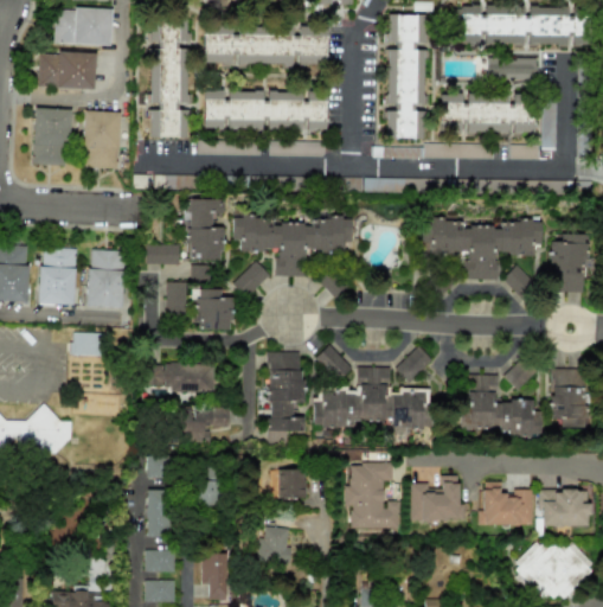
[(461,44),(526,44),(526,45),(588,45),(588,16),(568,16),(568,7),(526,7),(526,6),(482,6),(461,5),(461,44)]
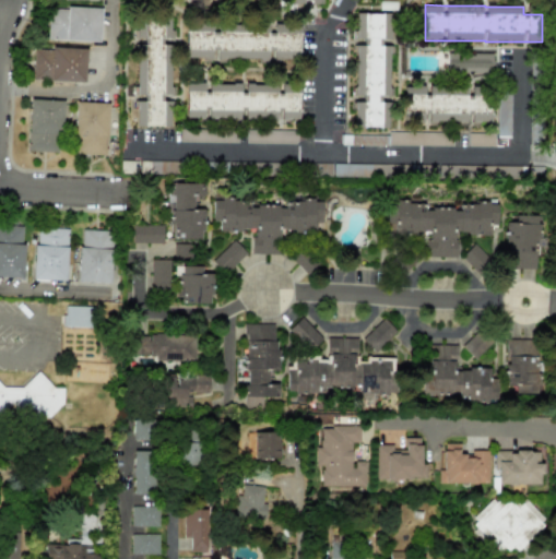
[(51,9),(69,9),(69,7),(103,9),(101,42),(50,38),(51,9)]
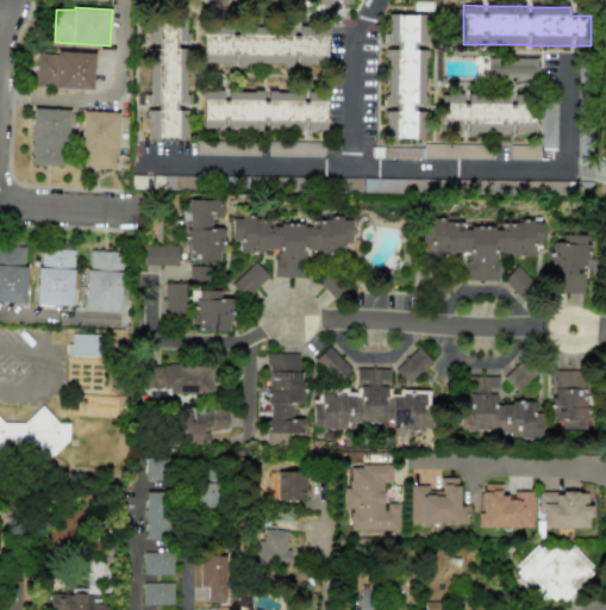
[(425,139),(426,111),(418,111),(418,104),(426,105),(428,47),(429,16),(389,13),(388,43),(398,43),(398,50),(391,49),(388,109),(389,109),(388,138),(425,139)]
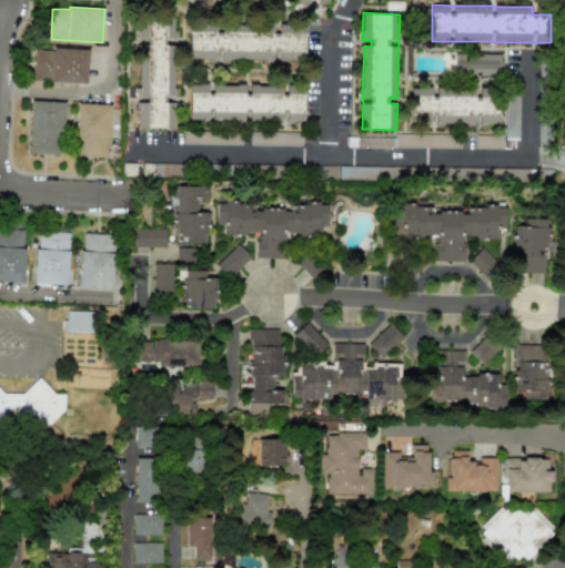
[(175,128),(175,102),(168,102),(168,97),(177,95),(175,44),(168,46),(168,39),(175,39),(175,13),(139,14),(140,100),(141,129),(175,128)]
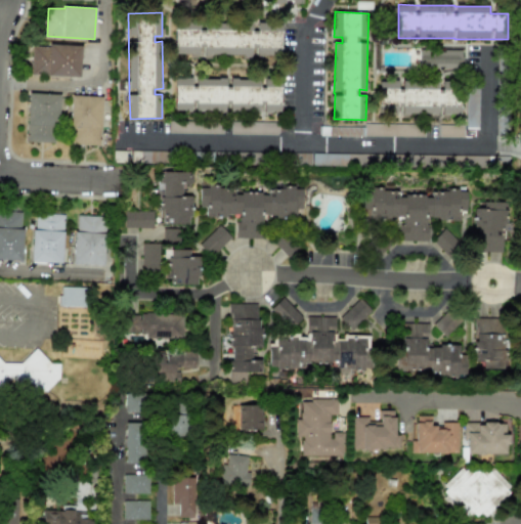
[(176,54),(255,56),(255,55),(281,55),(283,23),(258,23),(258,30),(253,30),(253,24),(218,23),(218,30),(200,30),(200,25),(176,25),(176,54)]
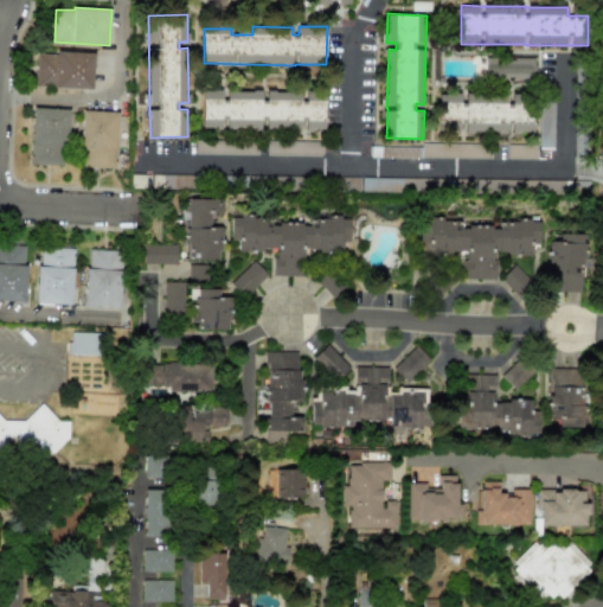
[(40,53),(59,55),(59,51),(95,53),(92,88),(38,85),(40,53)]
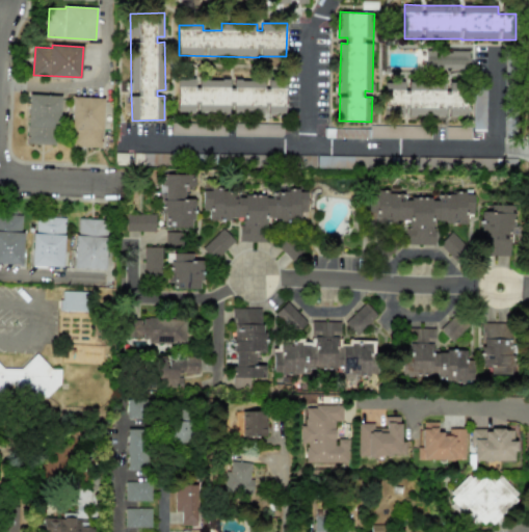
[(470,51),(428,50),(427,70),(470,71),(470,51)]
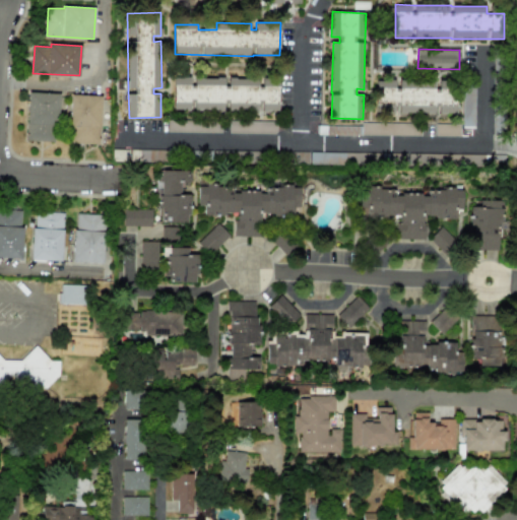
[(279,112),(280,78),(262,77),(262,79),(227,78),(175,77),(174,110),(279,112)]
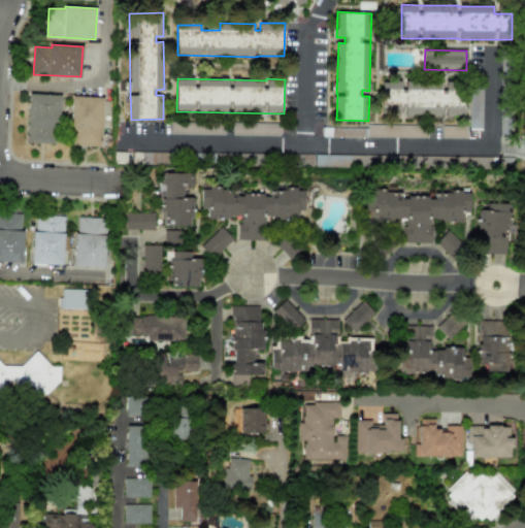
[(384,114),(403,113),(403,117),(444,116),(465,116),(465,85),(445,85),(445,81),(404,81),(404,80),(384,80),(384,114)]
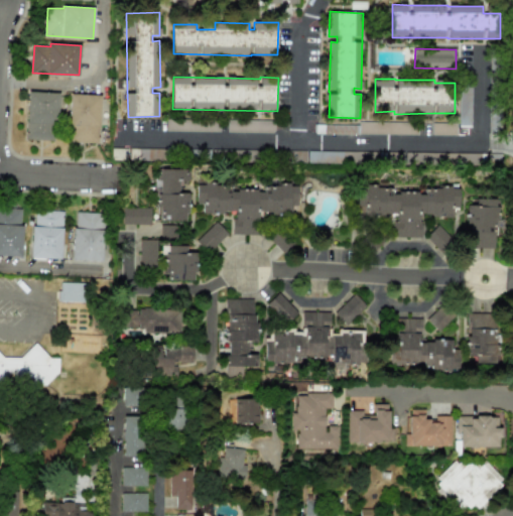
[(473,127),(474,85),(461,84),(461,127),(473,127)]
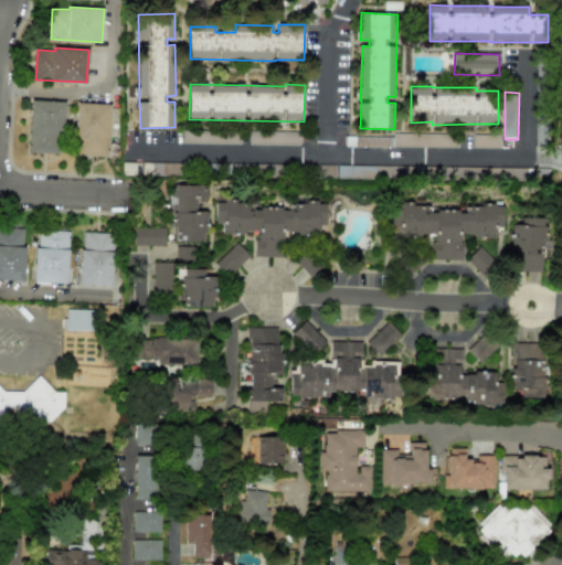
[(65,102),(32,99),(30,155),(63,156),(65,102)]
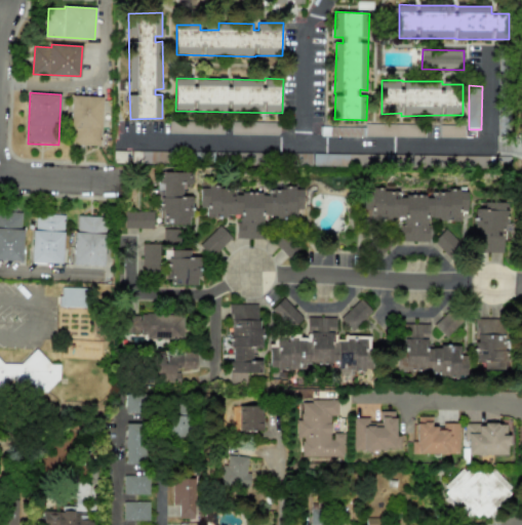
[(71,145),(103,146),(104,96),(72,95),(71,145)]
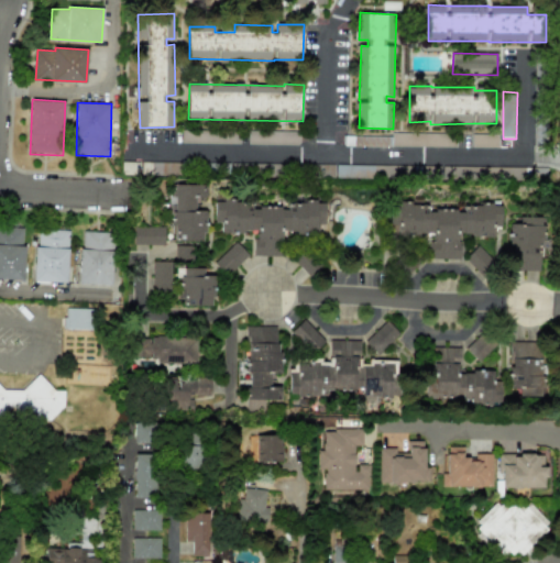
[(549,124),(536,123),(536,145),(548,145),(549,124)]
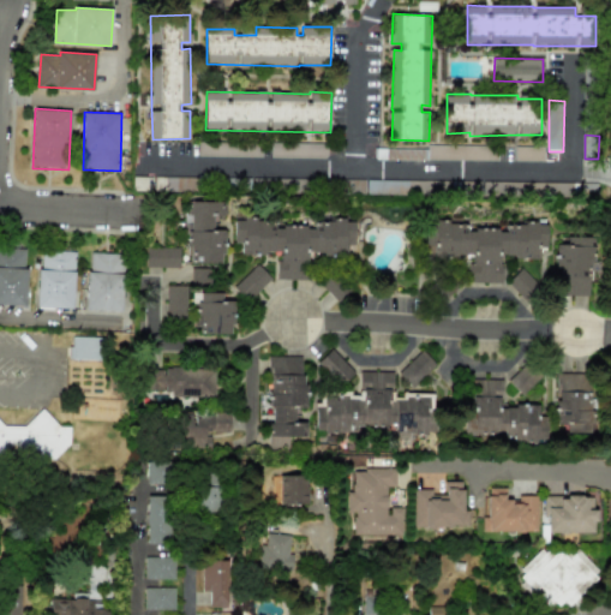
[(255,155),(255,145),(225,147),(225,156),(255,155)]
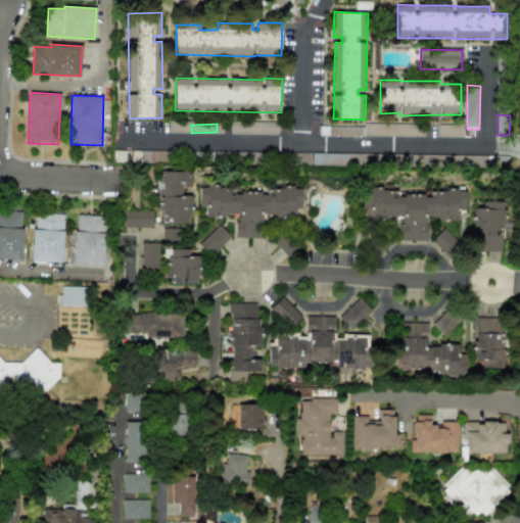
[(465,126),(440,125),(440,136),(464,137),(465,126)]
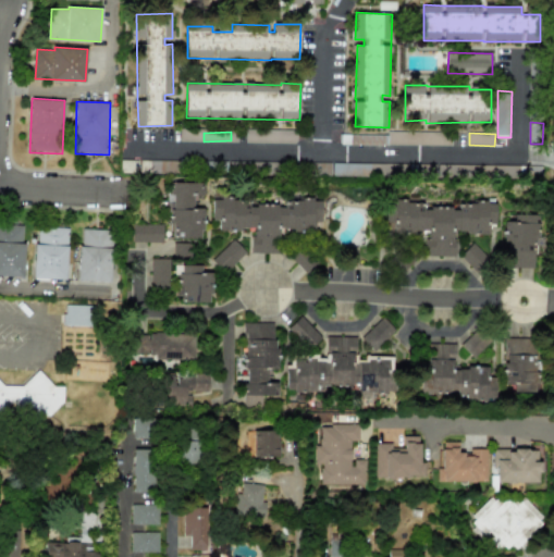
[(144,172),(181,173),(181,161),(144,160),(144,172)]
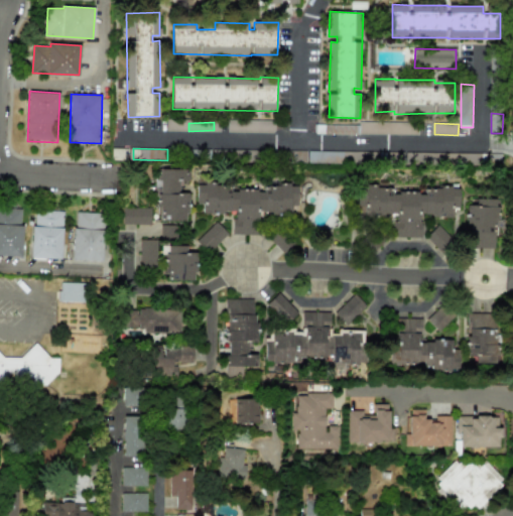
[(238,159),(255,158),(255,150),(238,150),(238,159)]
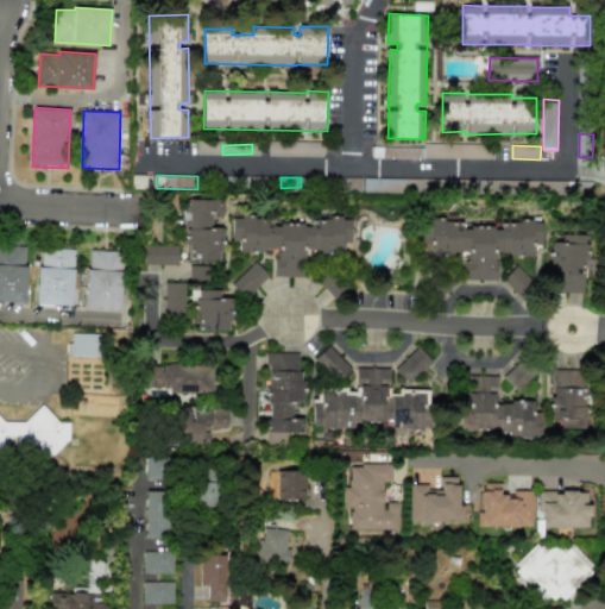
[(363,192),(363,179),(346,179),(346,190),(363,192)]
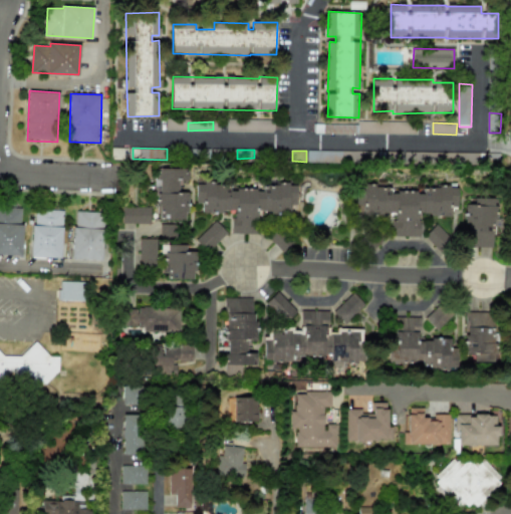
[(190,168),(158,168),(158,220),(189,220),(189,192),(181,192),(181,181),(189,181),(190,168)]
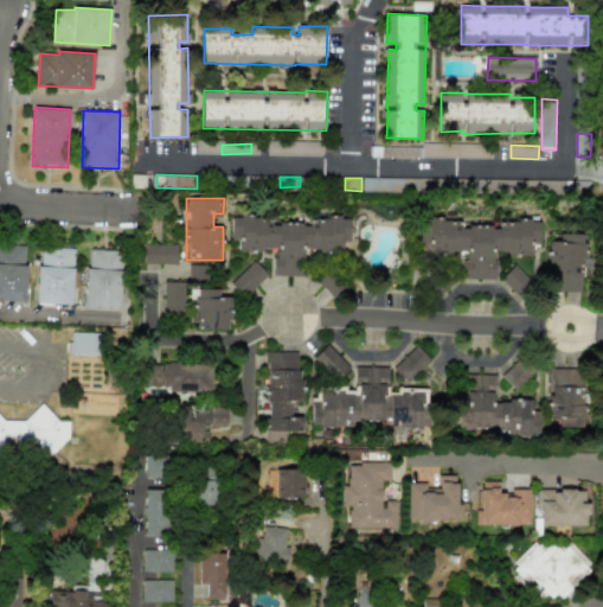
[(350,251),(352,218),(312,217),(310,224),(273,223),(273,217),(232,216),(232,240),(239,240),(239,250),(275,251),(274,275),(305,276),(306,250),(350,251)]
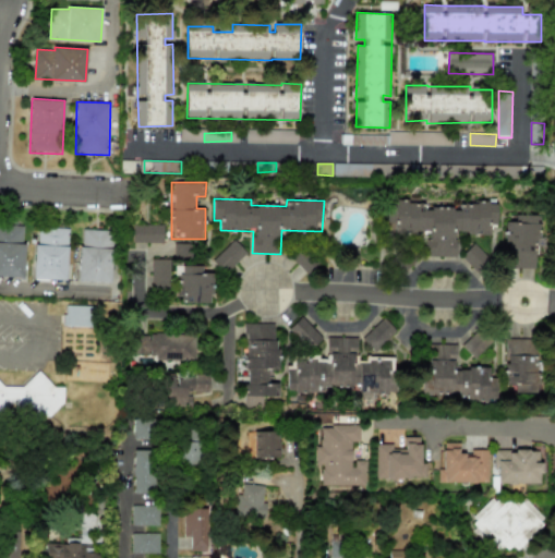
[(458,233),(491,234),(492,225),(498,226),(498,203),(462,202),(462,206),(389,203),(388,233),(422,234),(421,256),(457,257),(458,233)]
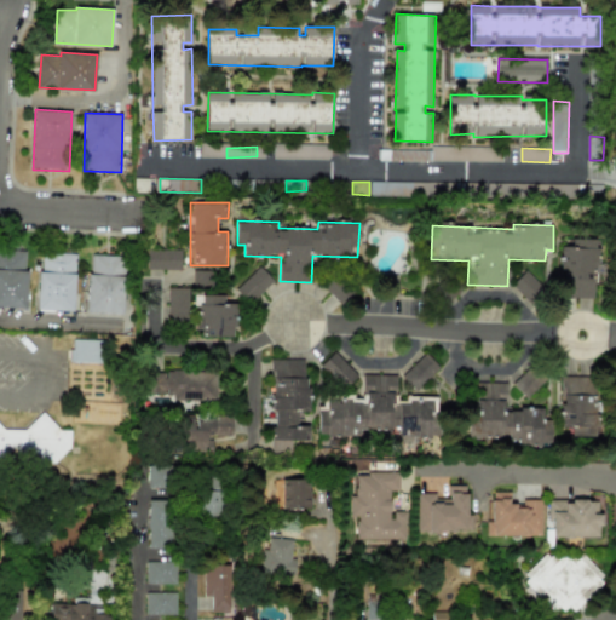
[(598,239),(574,239),(574,247),(563,246),(562,298),(597,299),(598,239)]
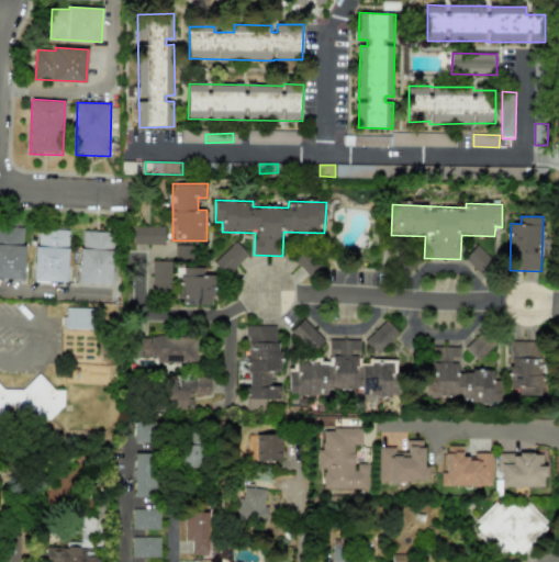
[(0,278),(25,279),(26,227),(0,226),(0,278)]
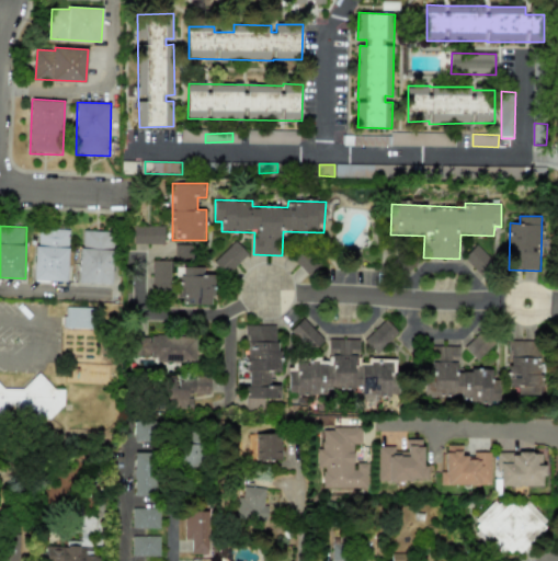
[(166,244),(166,226),(136,226),(135,243),(166,244)]
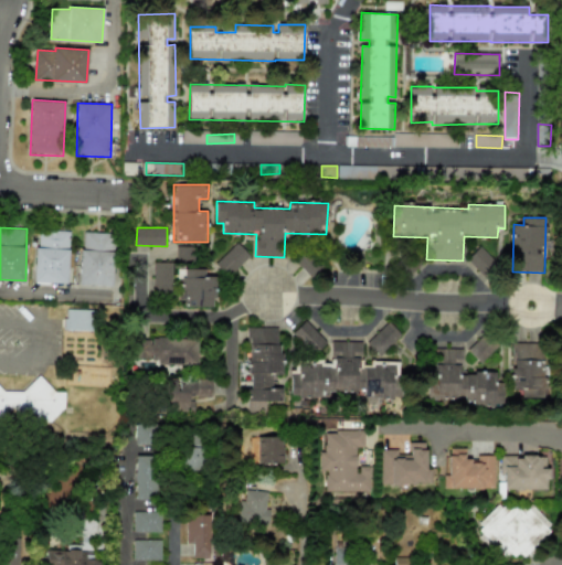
[(71,231),(38,230),(35,283),(69,284),(71,231)]
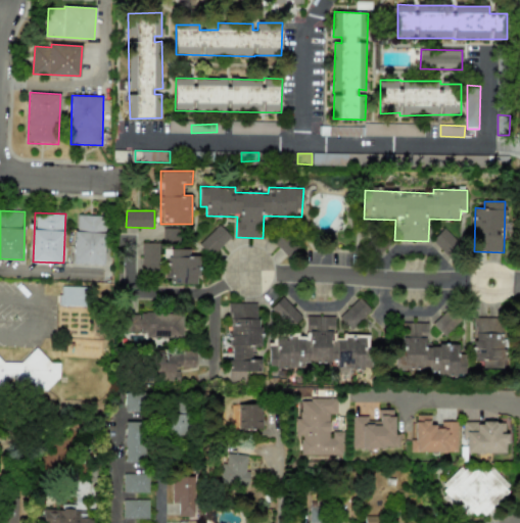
[(105,265),(106,216),(76,216),(75,264),(105,265)]
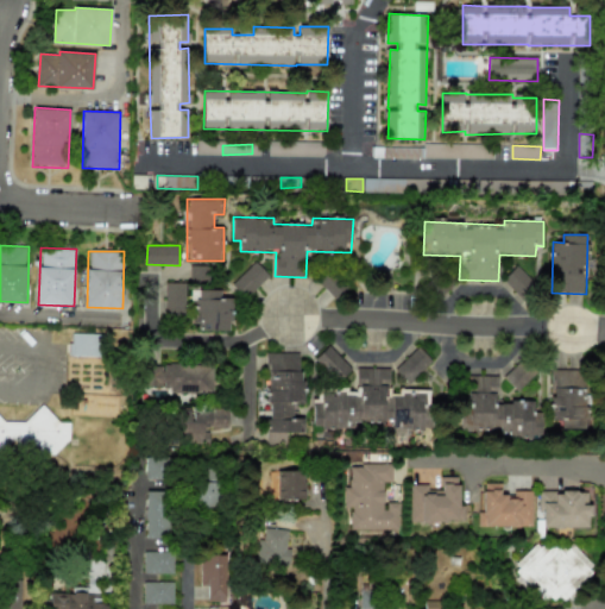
[(233,284),(247,299),(270,276),(257,262),(233,284)]
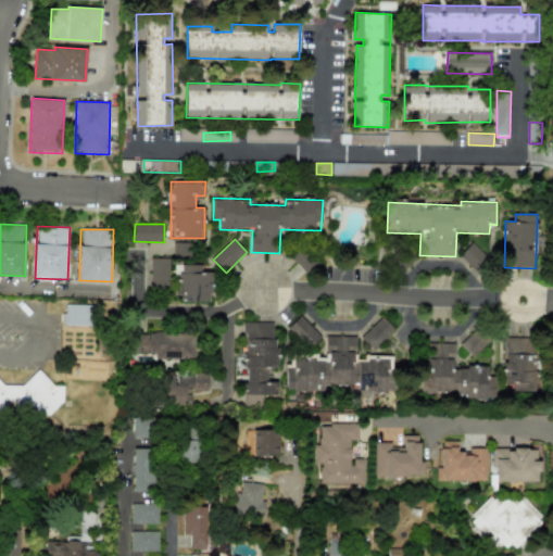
[(189,242),(175,242),(175,255),(190,254),(189,242)]
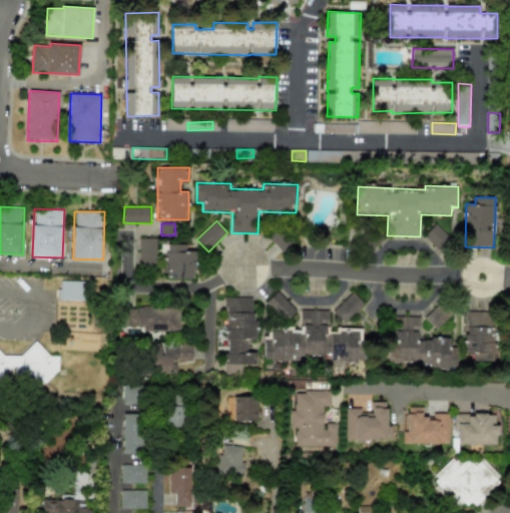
[(426,234),(439,248),(451,238),(438,223),(426,234)]
